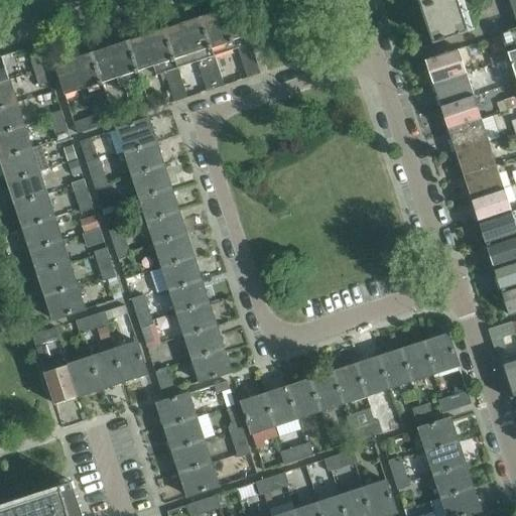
[(475,30),(465,0),(418,0),(433,43),(475,30)]
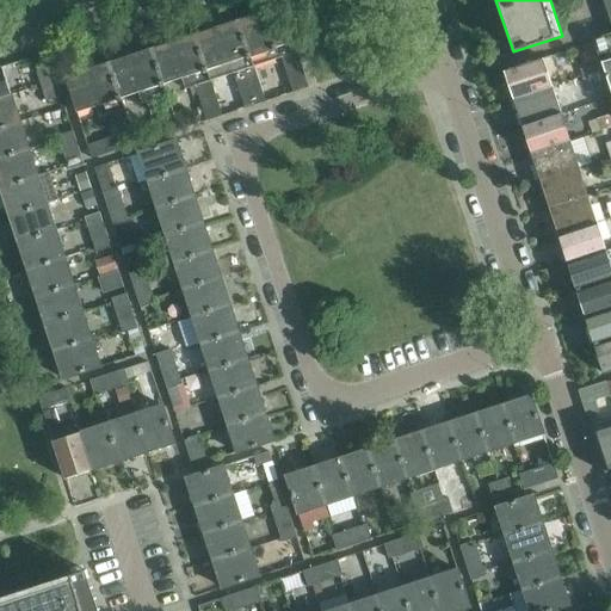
[(282,6),(239,20),(265,102),(309,87),(297,53),(282,6)]
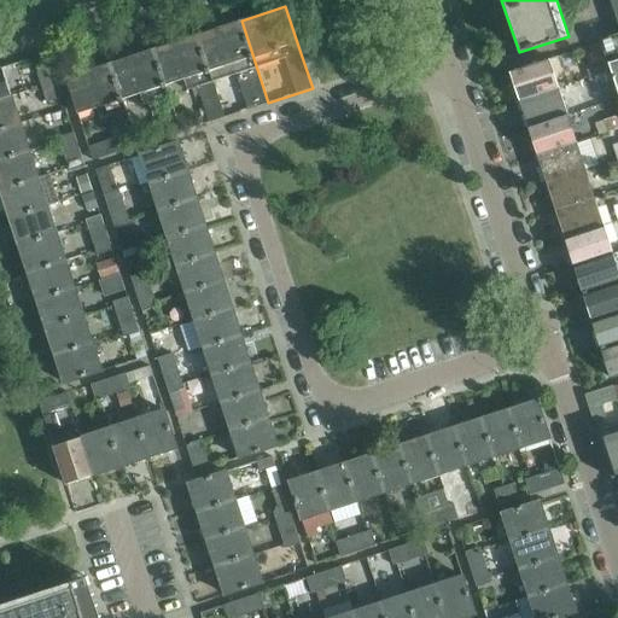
[(242,21),(198,35),(213,81),(237,73),(249,110),(268,103),(242,21)]
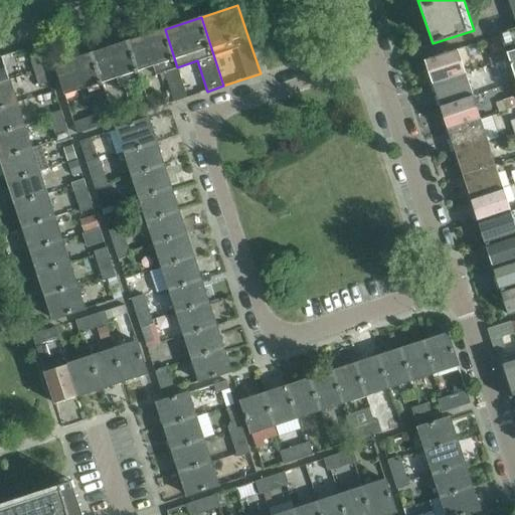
[(128,41),(138,70),(154,65),(157,73),(165,71),(175,102),(187,98),(177,67),(165,29),(128,41)]
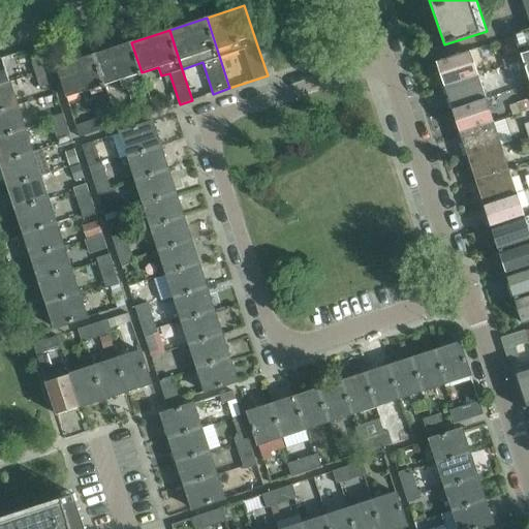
[(528,32),(517,36),(516,36),(528,79),(528,32)]
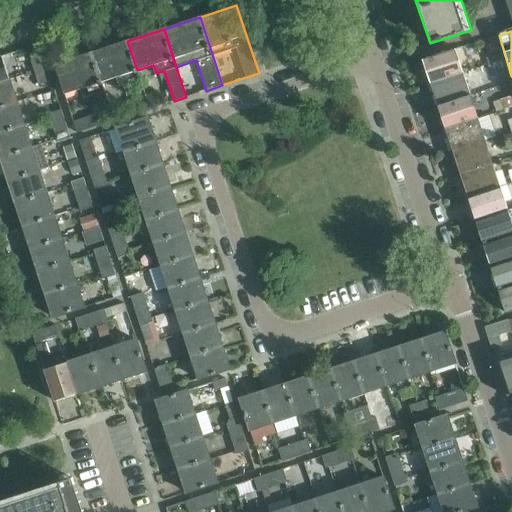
[(490,38),(496,57),(503,54),(498,36),(490,38)]
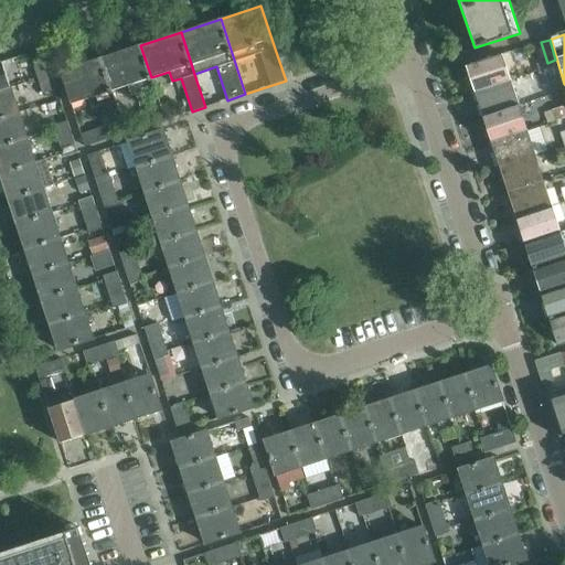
[(155,87),(151,77),(140,45),(100,57),(112,91),(128,85),(131,94),(155,87)]
